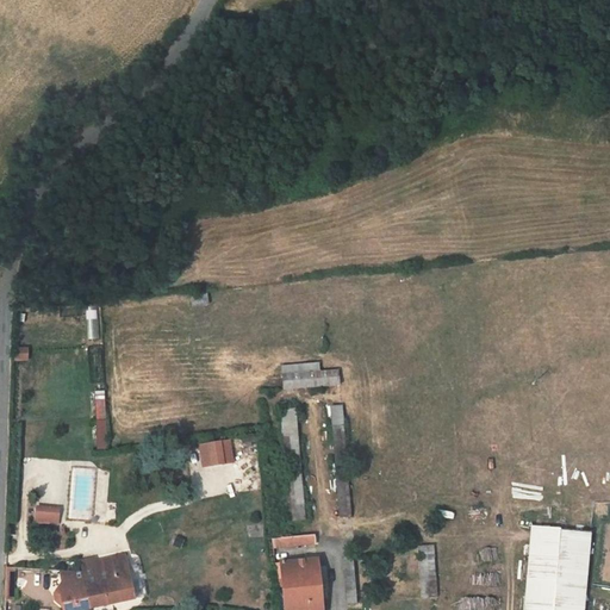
[(191,296),(192,306),(209,304),(207,293),(191,296)]
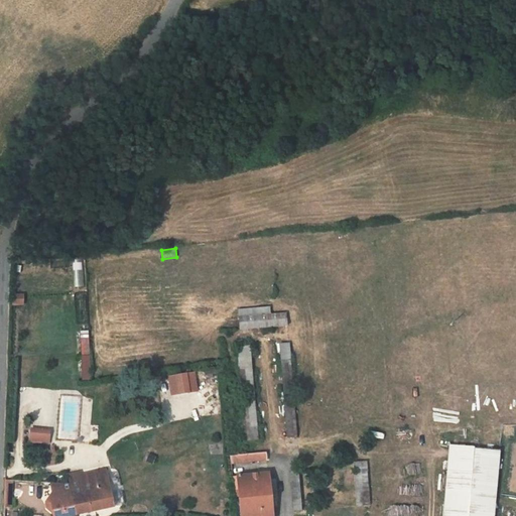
[(239,309),(240,330),(287,326),(286,312),(270,314),(270,307),(239,309)]
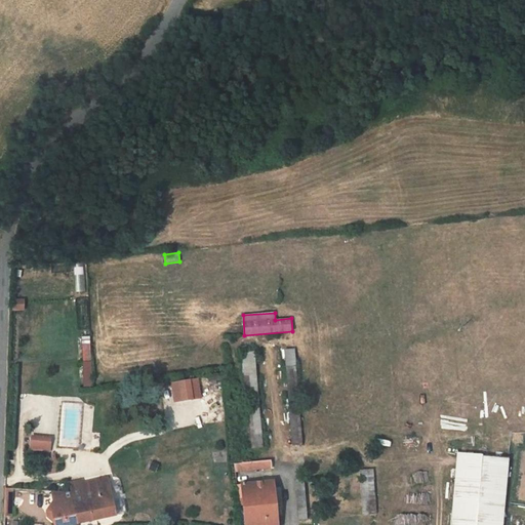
[(89,336),(82,336),(84,378),(92,378),(89,336)]
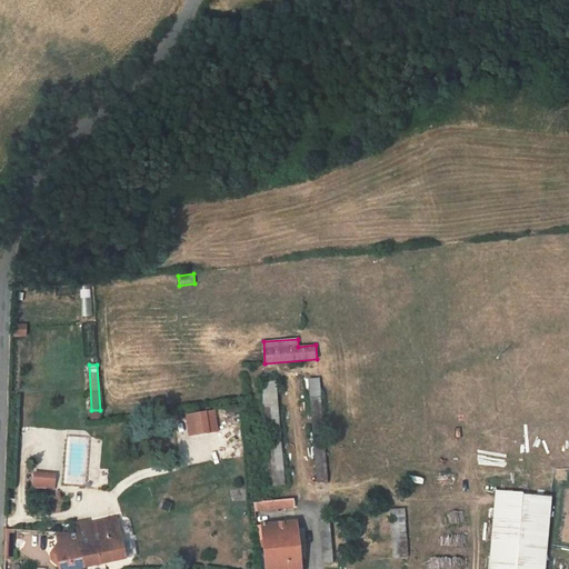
[(309,379),(317,482),(328,481),(320,378),(309,379)]
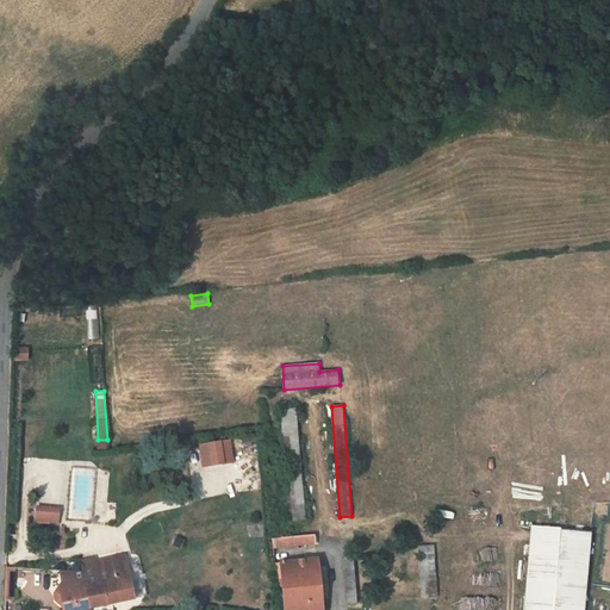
[(290,522),(305,520),(296,409),(280,410),(290,522)]
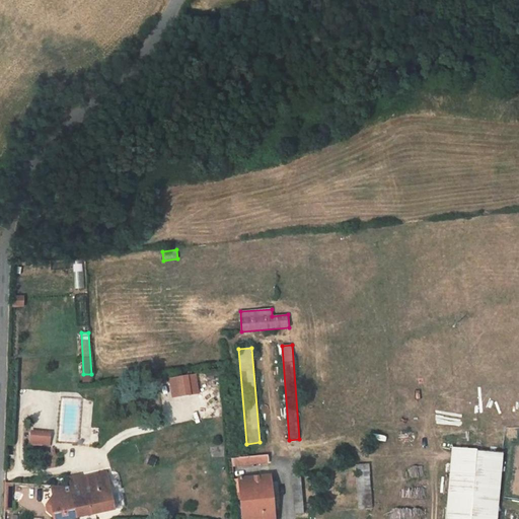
[(196,375),(172,378),(174,398),(199,394),(196,375)]
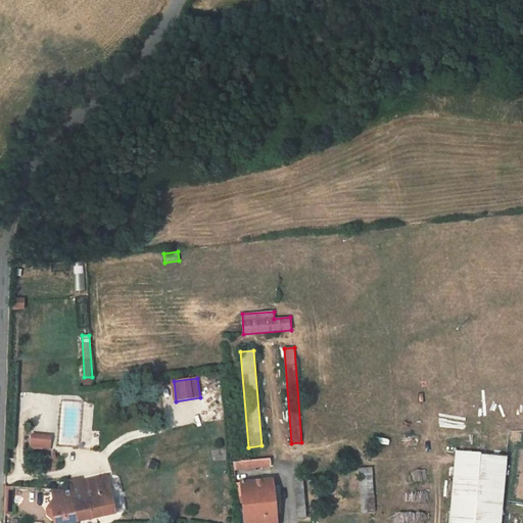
[(29,434),(29,449),(50,449),(50,434),(29,434)]
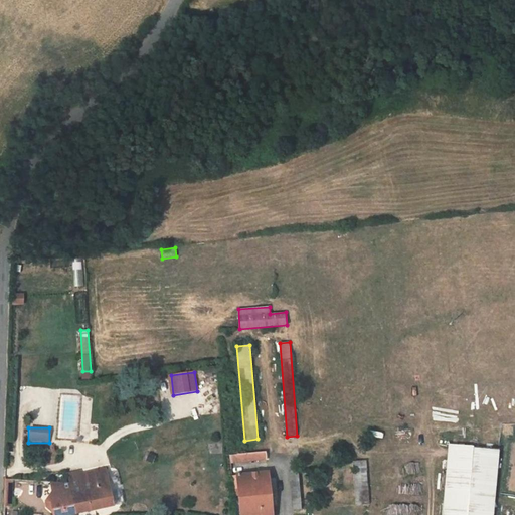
[(493,514),(498,449),(447,445),(442,514),(493,514)]
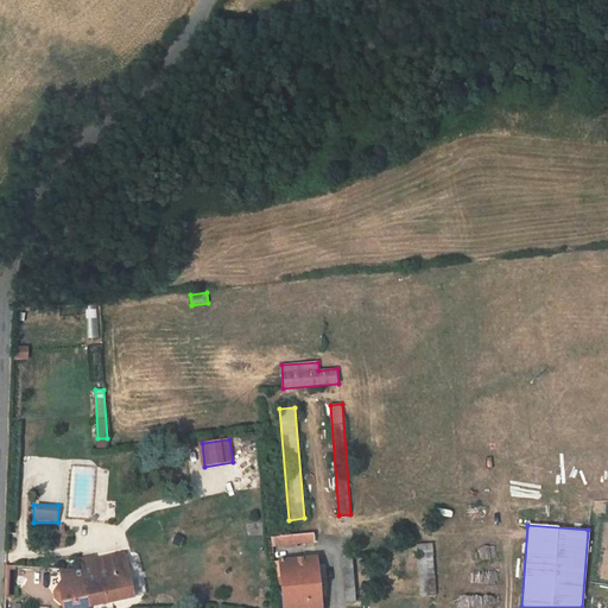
[(271,537),(272,546),(315,543),(314,533),(271,537)]
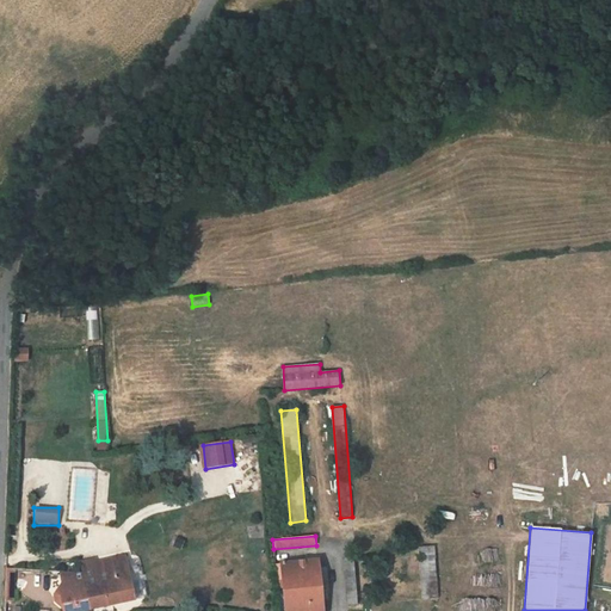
[(423,600),(438,599),(434,554),(420,555),(423,600)]
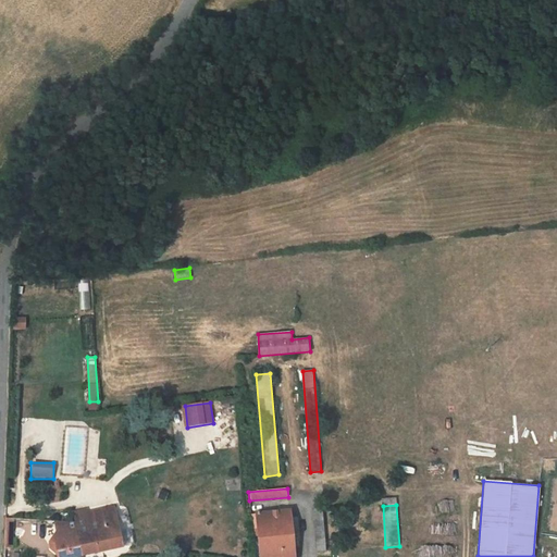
[(81,546),(82,555),(123,546),(114,506),(104,509),(106,514),(81,519),(79,510),(73,511),(74,521),(75,528),(79,546),(81,546)]
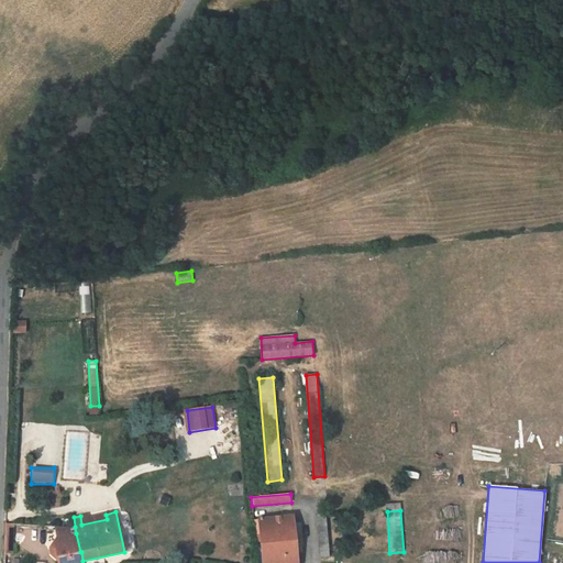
[(80,516),(81,525),(107,519),(106,515),(88,518),(88,514),(80,516)]
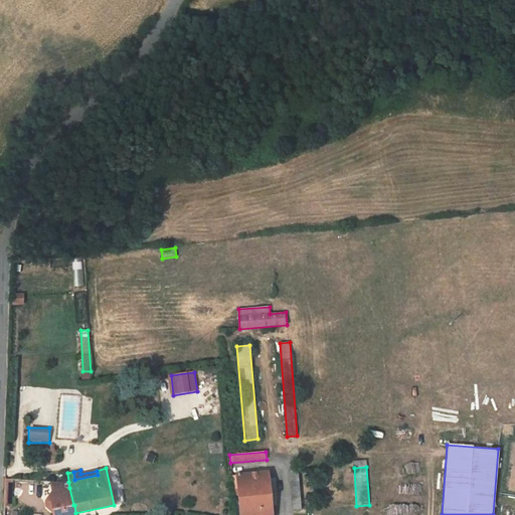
[(290,471),(294,510),(302,509),(299,471),(290,471)]
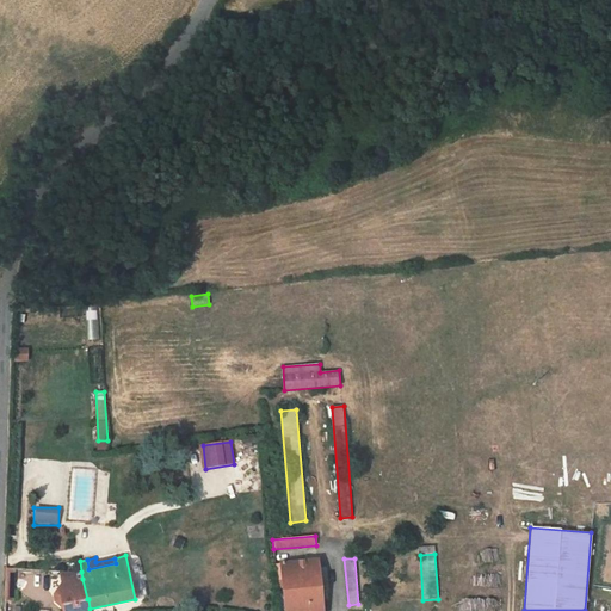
[(322,610),(319,561),(281,565),(284,588),(278,588),(279,598),(285,598),(285,610),(322,610)]
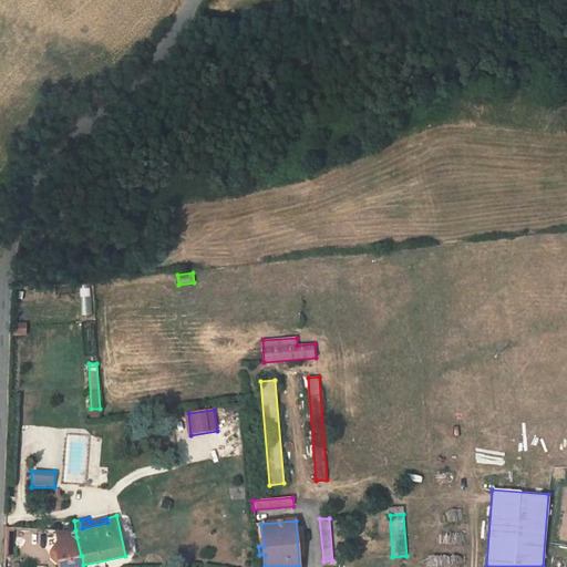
[(58,566),(71,566),(83,565),(82,556),(81,556),(76,537),(75,531),(55,529),(58,540),(50,553),(52,559),(58,564),(58,566)]
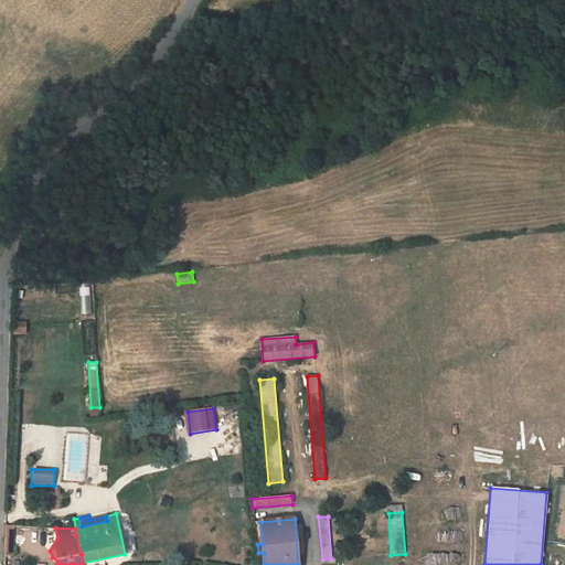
All buildings are outlined.
